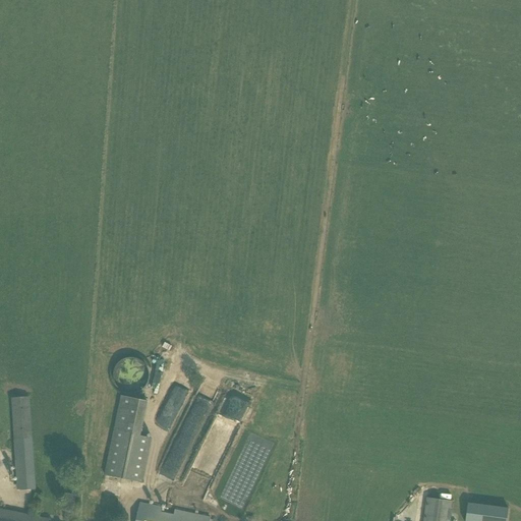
[(121,388),(147,386),(146,358),(119,360),(121,388)]
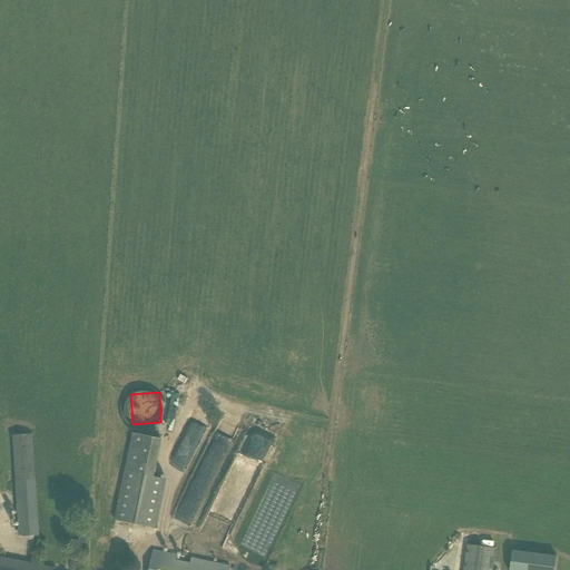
[(194,413),(187,430),(202,436),(209,420),(194,413)]
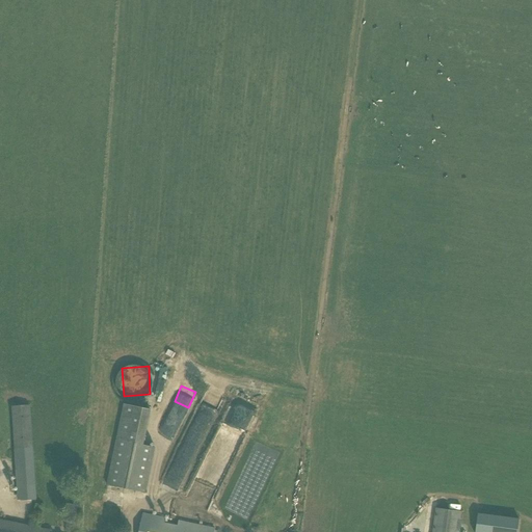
[(35,499),(30,404),(11,405),(16,500),(35,499)]
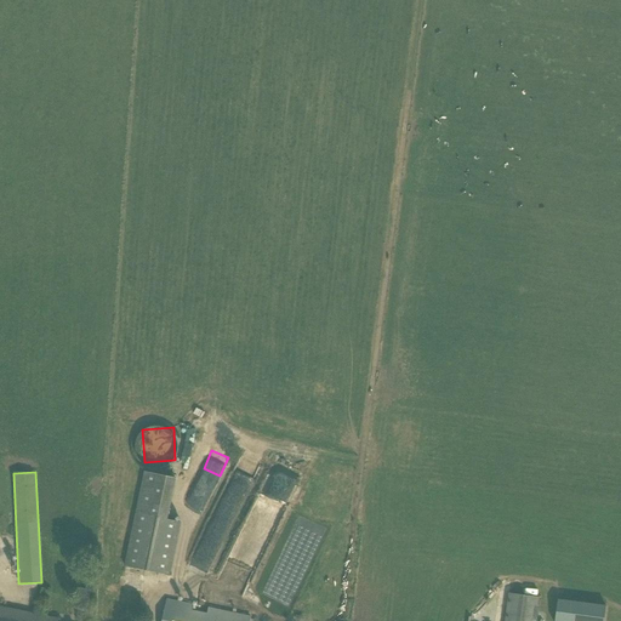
[(182,523),(169,519),(136,512),(124,565),(171,575),(182,523)]
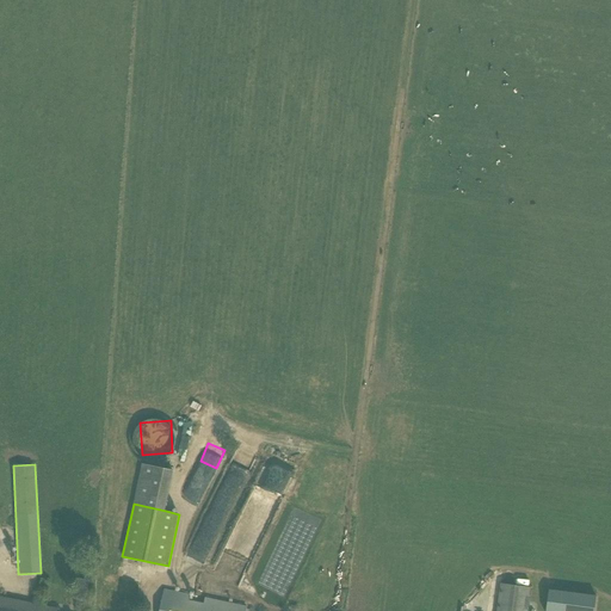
[(532,586),(544,586),(545,575),(534,574),(532,586)]
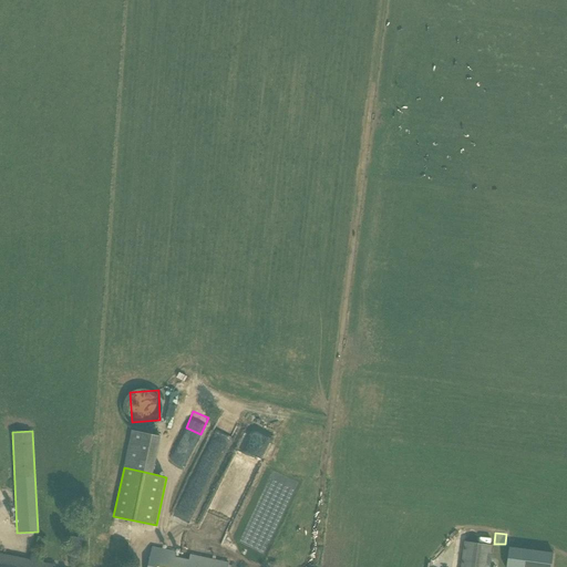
[(69,549),(80,552),(83,539),(71,537),(69,549)]
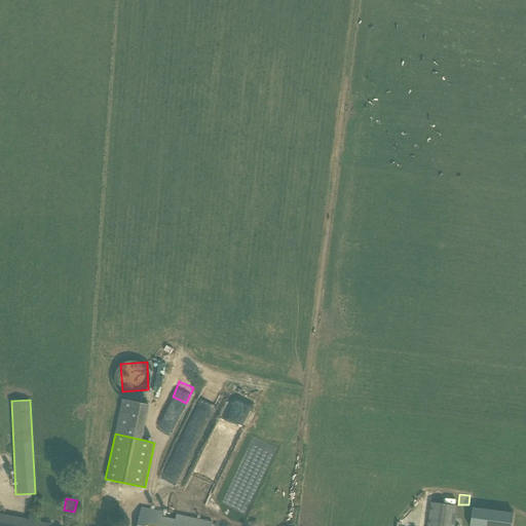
[(431,502),(427,525),(454,525),(457,505),(431,502)]
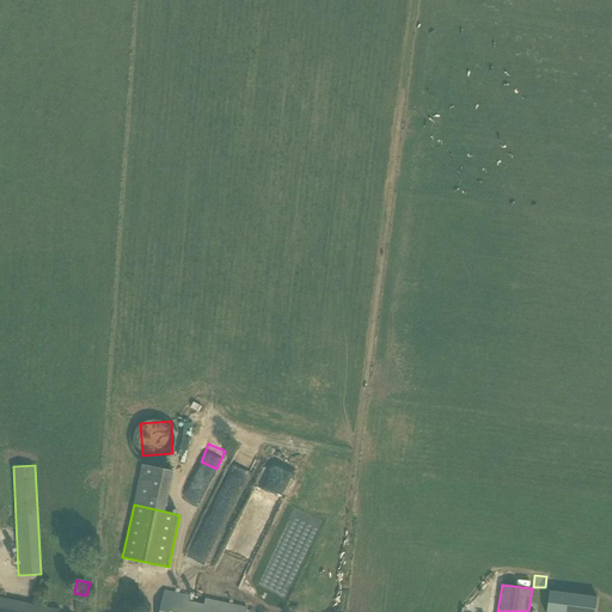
[(546,611),(595,611),(599,597),(550,589),(546,611)]
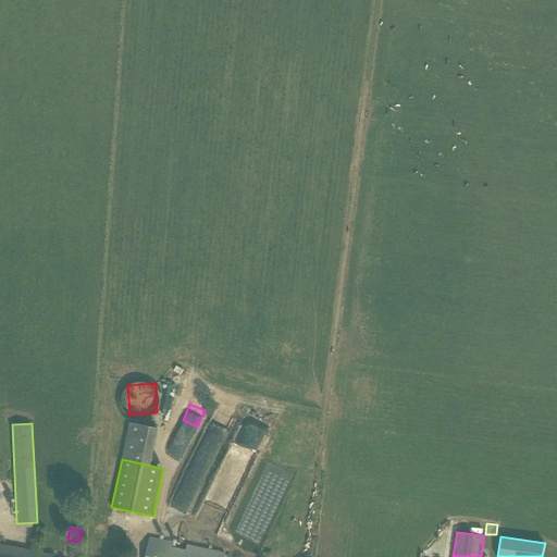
[(150,537),(149,543),(146,556),(223,556),(225,553),(187,545),(186,551),(172,547),(173,542),(150,537)]
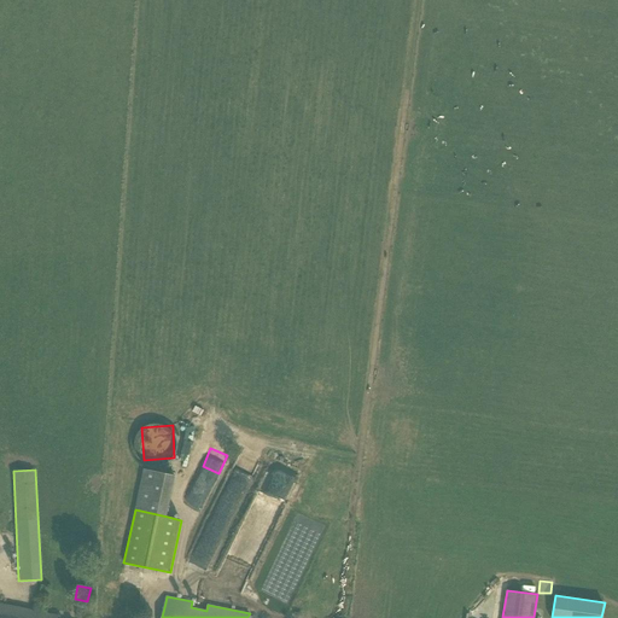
[(0,617),(58,617),(59,616),(0,604),(0,617)]
